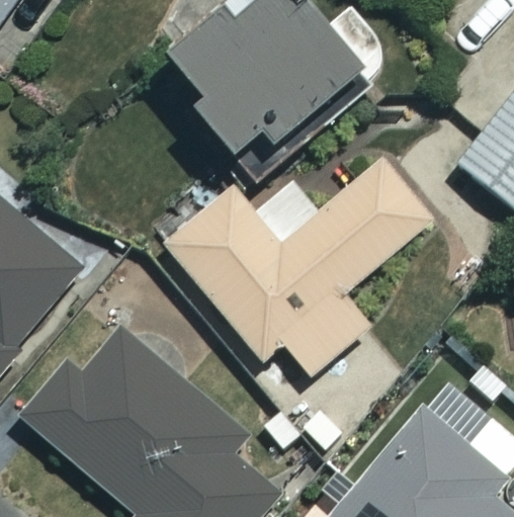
[(0,0),(0,23),(17,0),(0,0)]
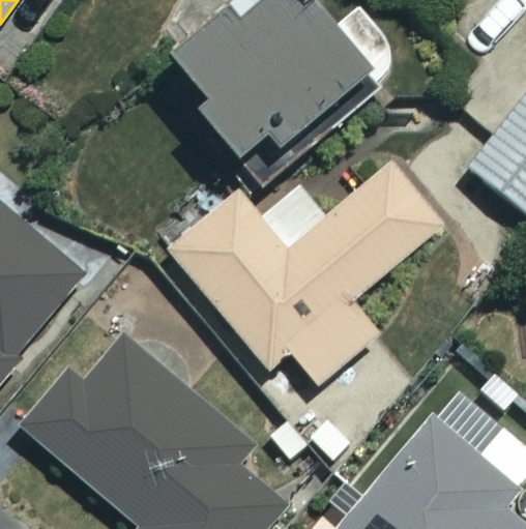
[(192,106),(259,189),(376,96),(298,0),(234,0),(167,54),(202,97),(192,106)]
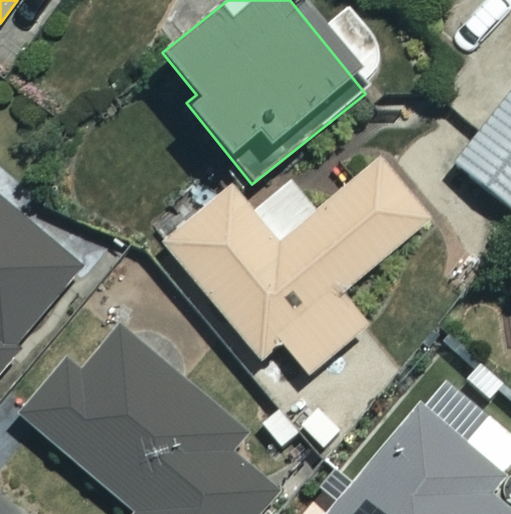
[(510,77),(489,56),(448,100),(484,134),(456,164),(510,215),(510,77)]
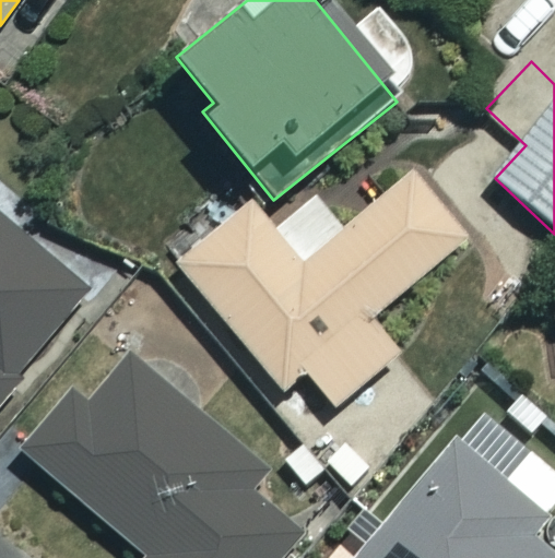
[(467,240),(414,177),(304,268),(251,204),(178,263),(281,389),(305,370),(335,407),(397,356),(367,321),(467,240)]
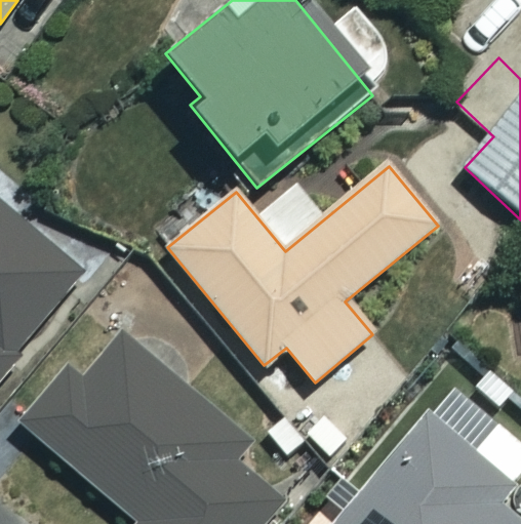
[(0,374),(82,270),(0,205),(0,374)]
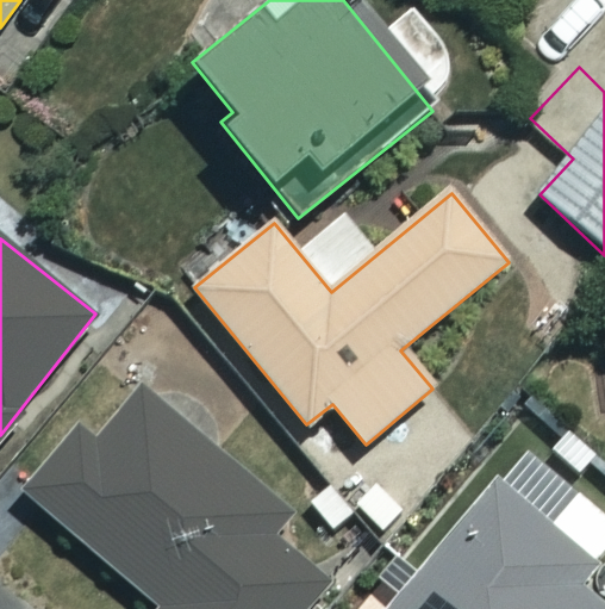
[(291,519),(132,381),(31,499),(157,608),(310,608),(326,590),(270,542),(291,519)]
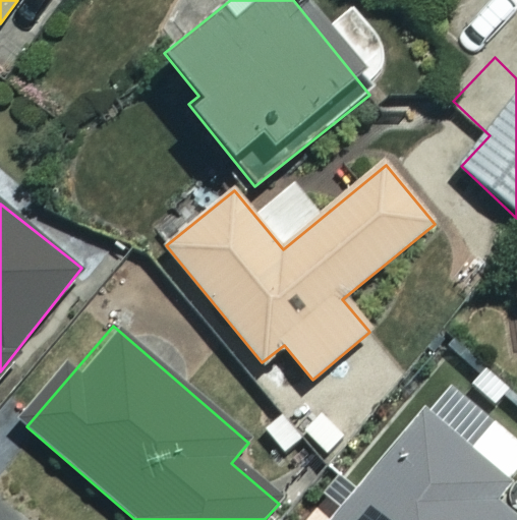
[(516,438),(450,383),(337,519),(515,519),(516,518),(516,505),(497,488),(516,463),(516,438)]
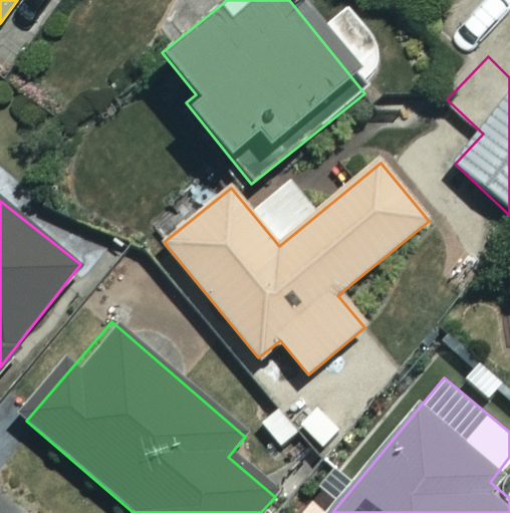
All buildings are outlined.
